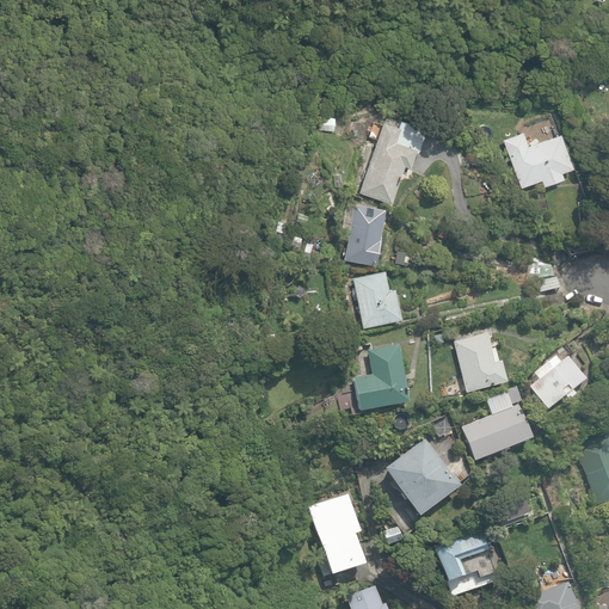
[(320,128),(334,129),(336,116),(321,114),(320,128)]
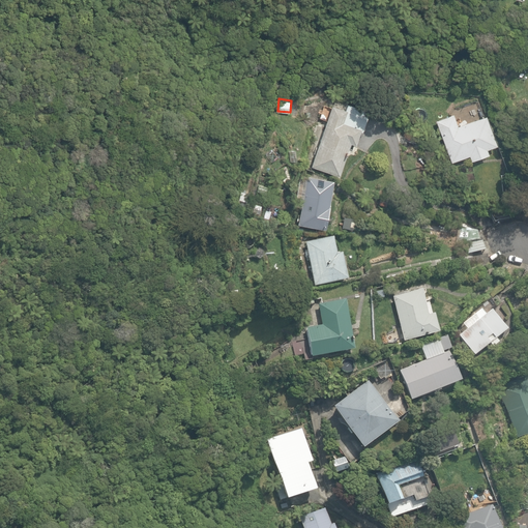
[(312,165),(340,174),(351,142),(356,144),(361,129),(363,130),(371,110),(348,103),(346,109),(332,104),(312,165)]
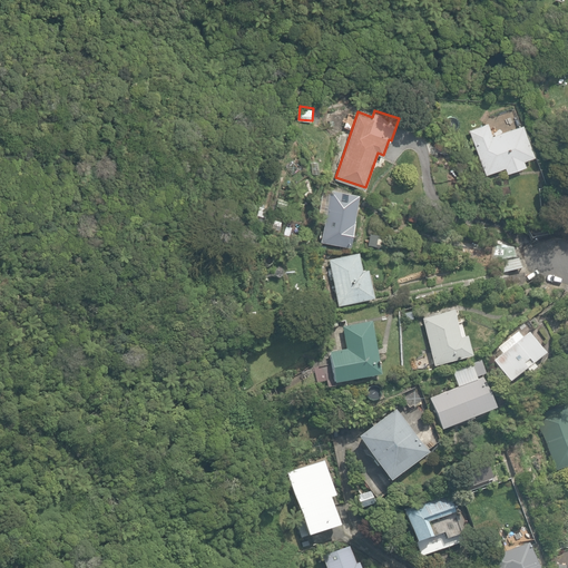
[(470,128),(486,173),(505,166),(507,172),(526,165),(524,158),(535,155),(524,123),(492,134),(488,121),(470,128)]
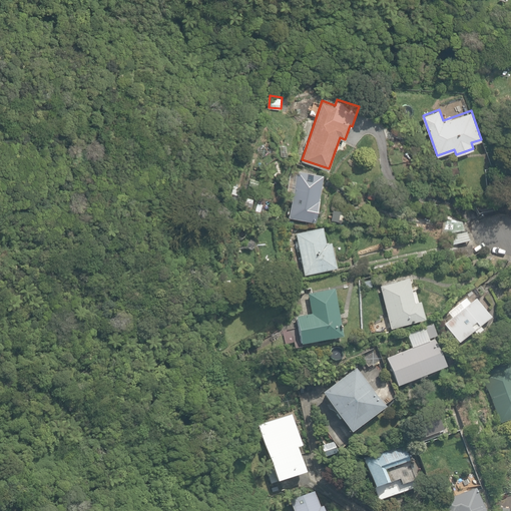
[(290,215),(316,220),(325,173),(298,168),(290,215)]
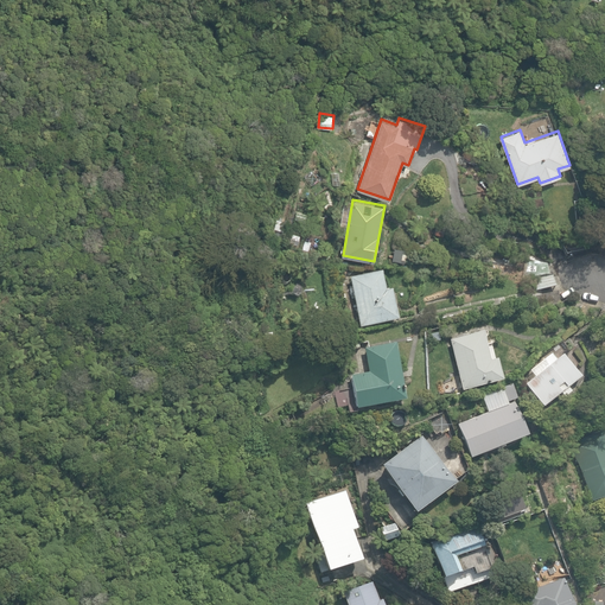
[(526,273),(547,274),(547,262),(526,261),(526,273)]
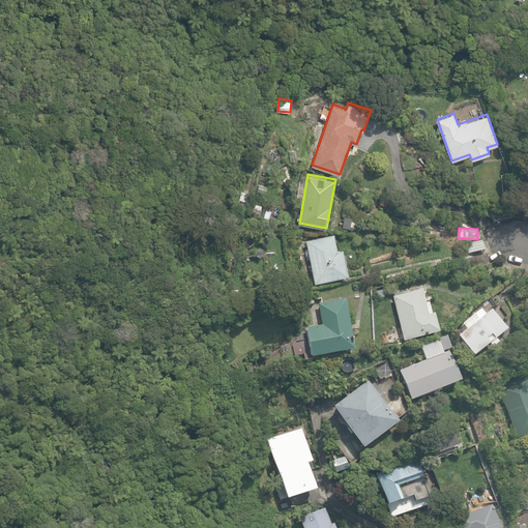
[(306,241),(315,285),(349,277),(344,251),(338,252),(334,235),(306,241)]
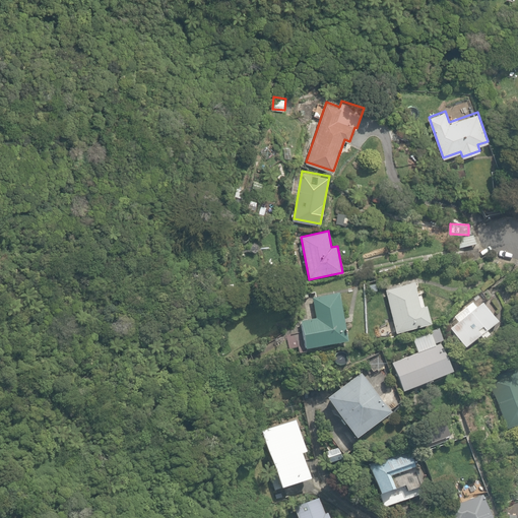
[(455,238),(457,249),(478,244),(473,235),(455,238)]
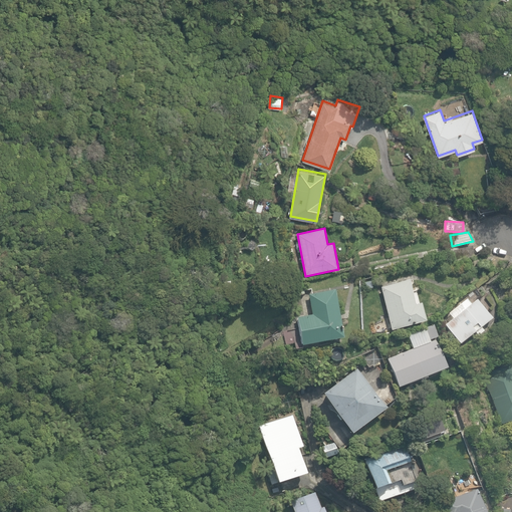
[(453,248),(455,259),(475,256),(473,244),(453,248)]
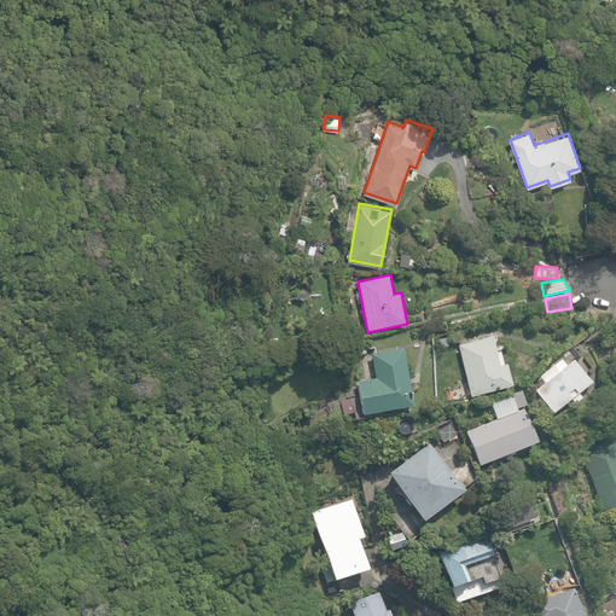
[(458,344),(471,396),(512,387),(507,364),(500,365),(493,336),(458,344)]
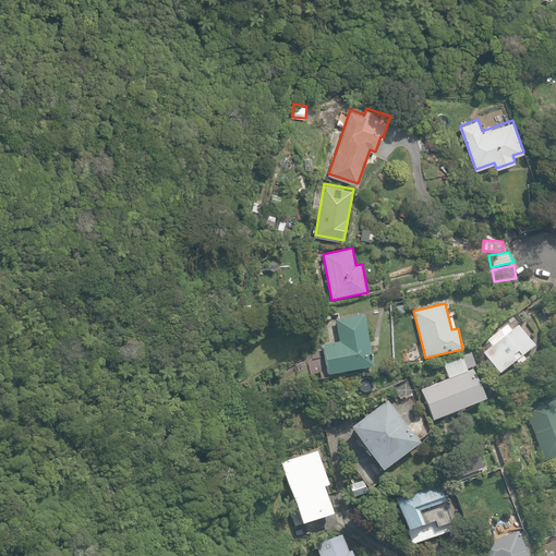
[(319,321),(333,317),(329,305),(317,307),(319,321)]
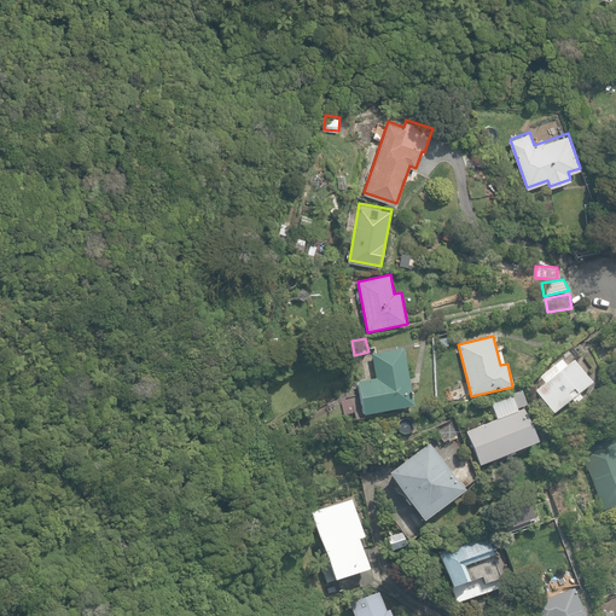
[(360,381),(366,414),(414,406),(405,347),(372,353),(377,378),(360,381)]
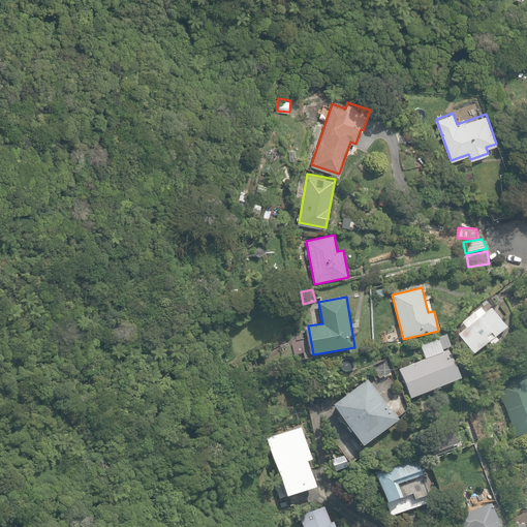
[(459,334),(474,352),(489,341),(492,344),(498,339),(496,337),(507,328),(491,308),(486,312),(482,307),(475,312),(479,317),(459,334)]
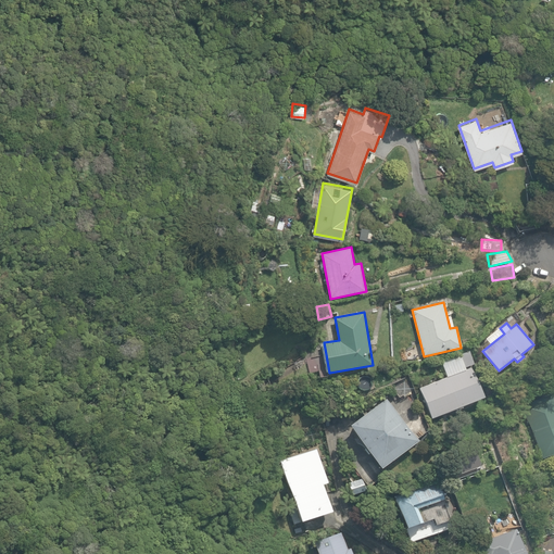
[(460,355),(464,368),(479,362),(475,350),(460,355)]
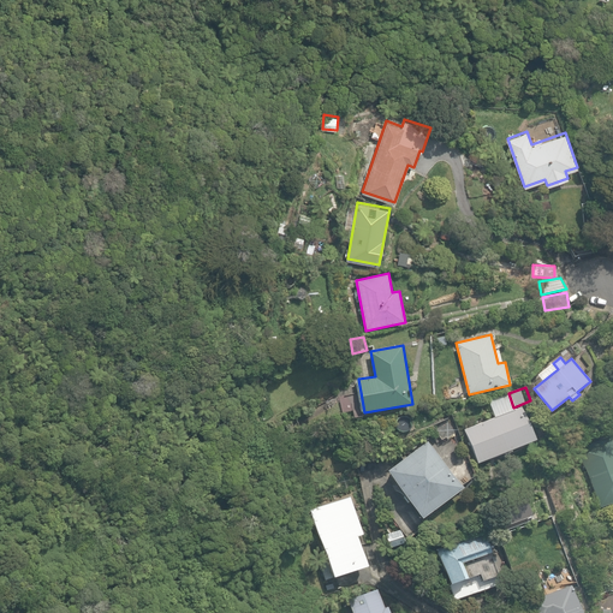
[(465,428),(478,462),(504,452),(504,453),(512,450),(512,448),(534,440),(521,406),(468,427),(465,428)]
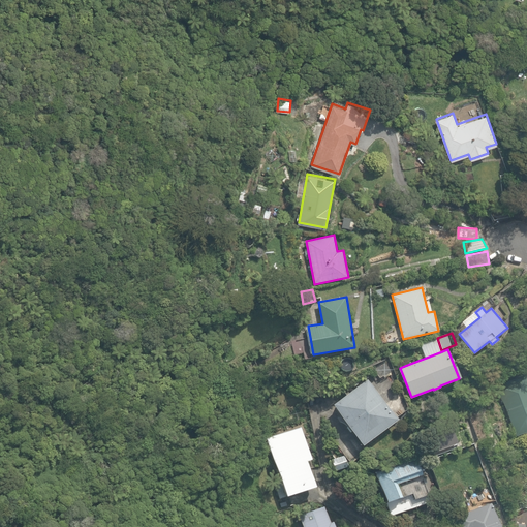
[(385,360),(374,366),(379,377),(382,375),(383,377),(393,373),(385,360)]
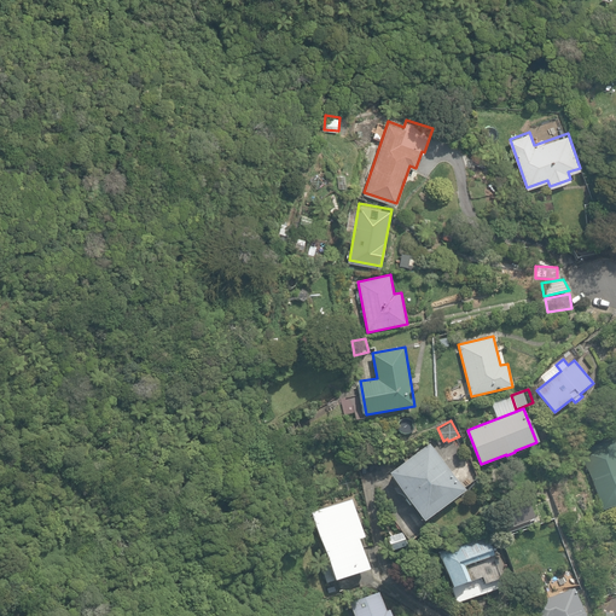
[(582,449),(604,509),(615,504),(615,441),(614,437),(582,449)]
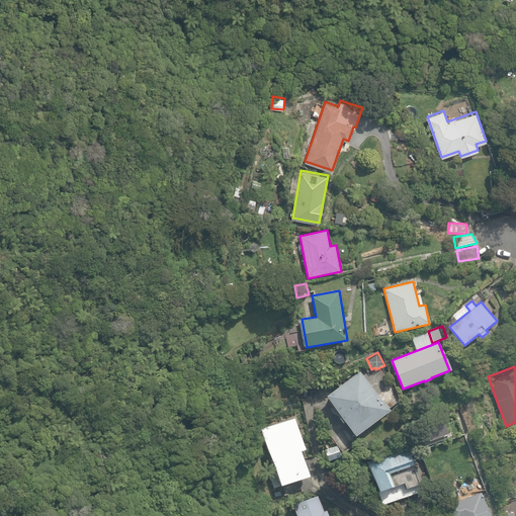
[(326,396),(354,436),(388,412),(390,411),(388,408),(361,370),(326,396)]
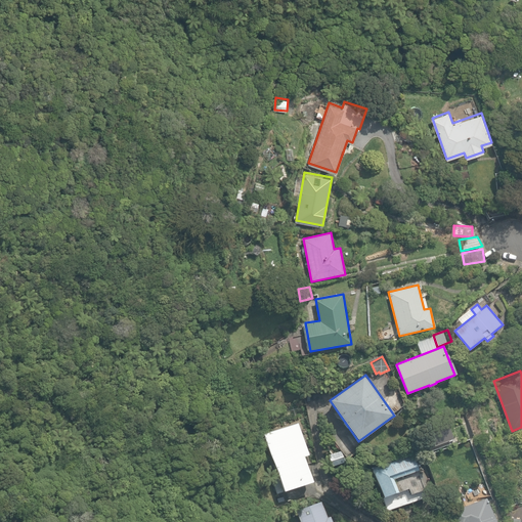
[(264,433),(284,491),(313,482),(304,455),(309,454),(299,421),(264,433)]
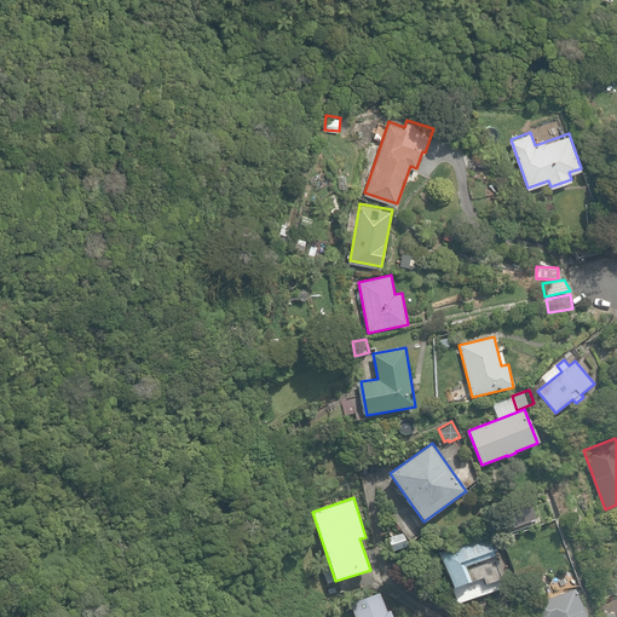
[(440,552),(454,588),(463,584),(484,577),(486,583),(502,578),(488,536),(483,537),(463,543),(440,552)]
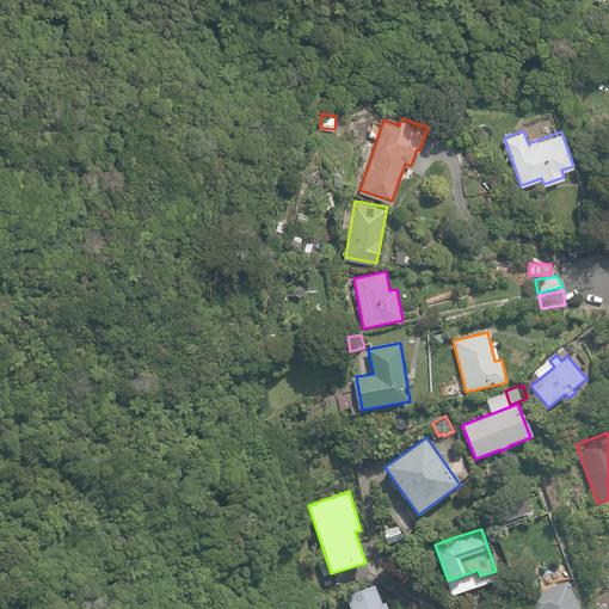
[(518,585),(531,580),(527,568),(515,573),(518,585)]
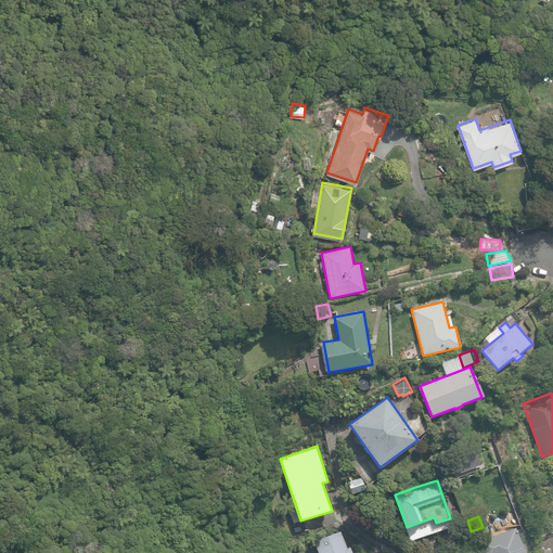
[(524,552),(515,527),(477,540),(481,552),(524,552)]
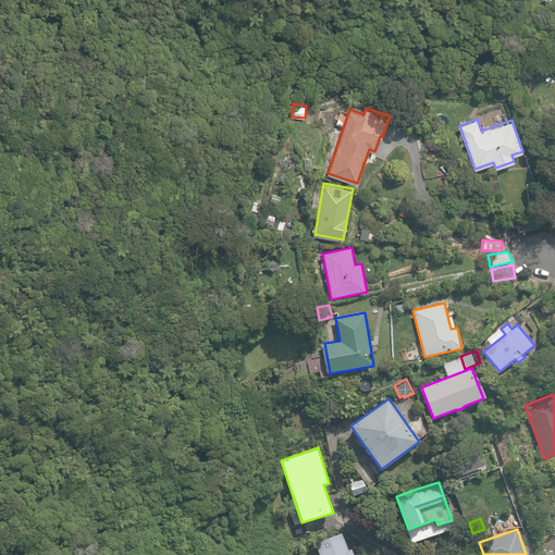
[(354,554),(352,547),(348,549),(342,530),(316,540),(321,554),(354,554)]
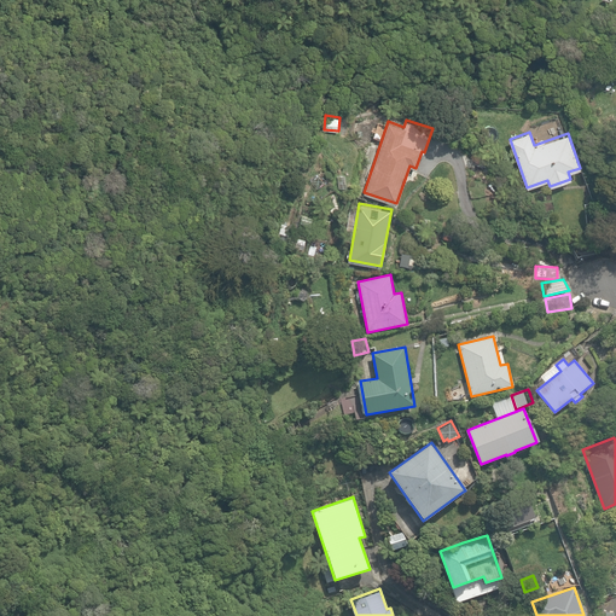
All buildings are outlined.
